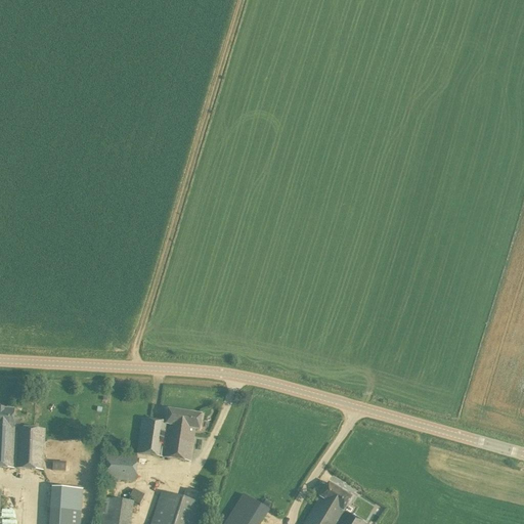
[(13,409),(0,408),(0,468),(13,469),(13,470),(43,471),(44,429),(12,428),(13,409)]
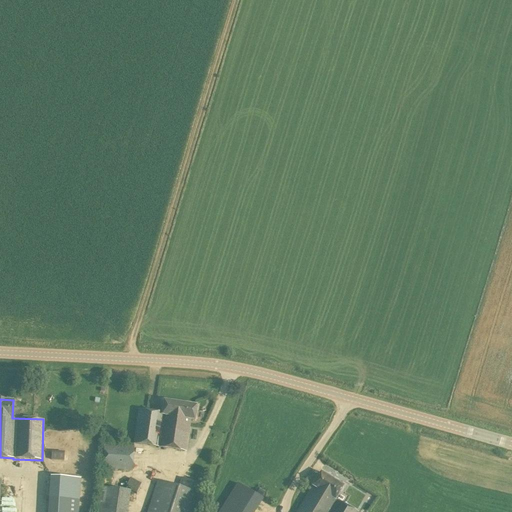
[(194,420),(196,406),(164,401),(162,411),(157,413),(139,409),(134,443),(185,451),(190,420),(194,420)]
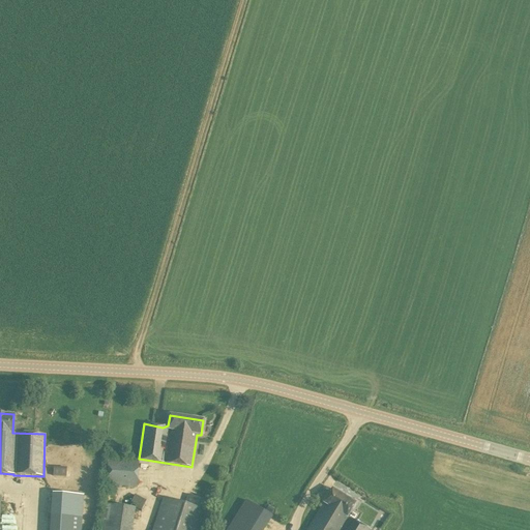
[(138,488),(139,463),(108,461),(107,486),(138,488)]
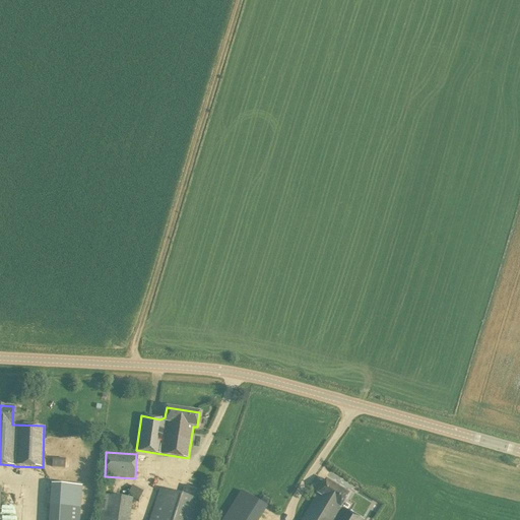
[(52,467),(65,468),(65,459),(52,458),(52,467)]
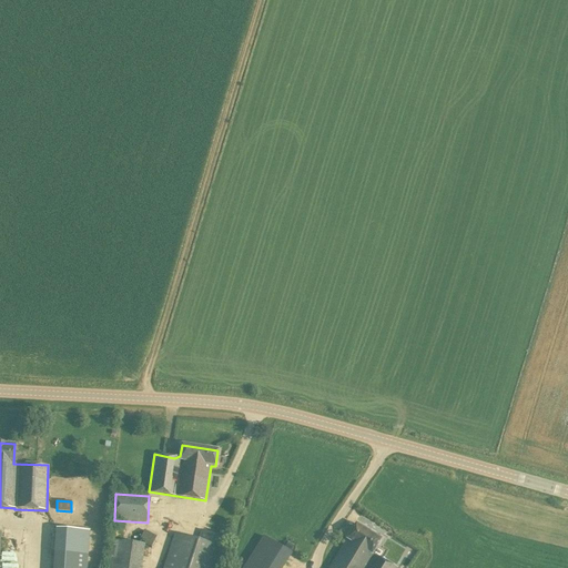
[(395,567),(372,554),(381,538),(355,524),(346,540),(345,540),(327,567),(395,567)]
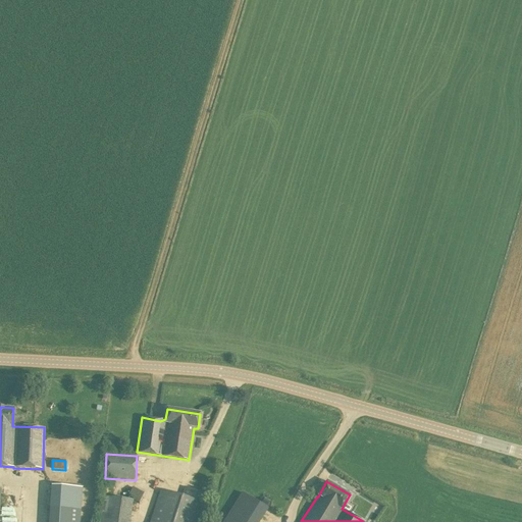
[(81,508),(82,487),(51,486),(50,507),(81,508)]
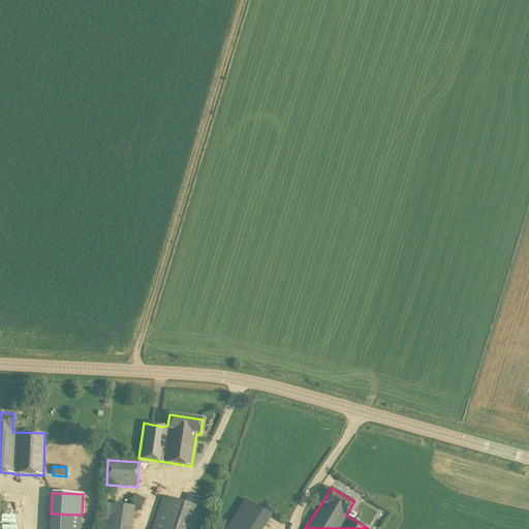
[(139,509),(145,500),(134,494),(129,503),(139,509)]
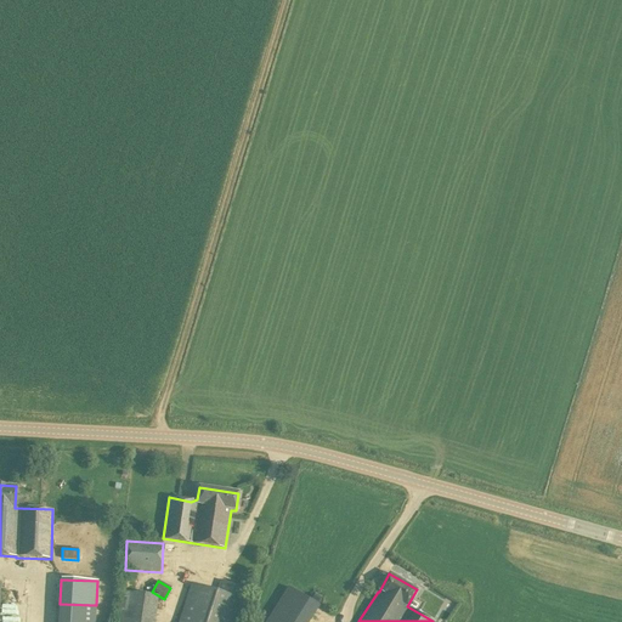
[(235,621),(246,589),(221,581),(218,592),(192,583),(179,621),(235,621)]
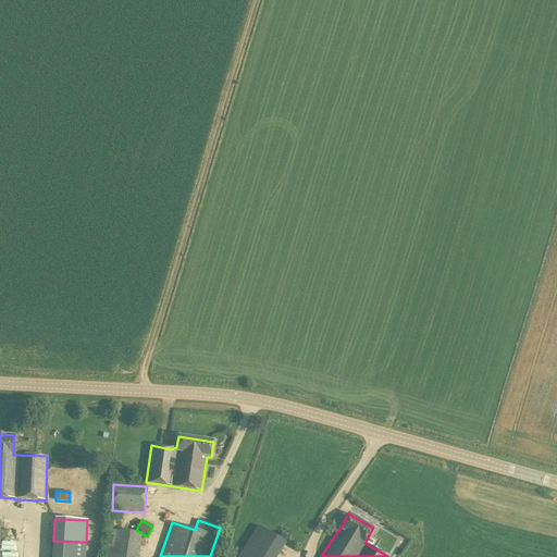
[(236,556),(273,556),(284,542),(258,525),(236,556)]
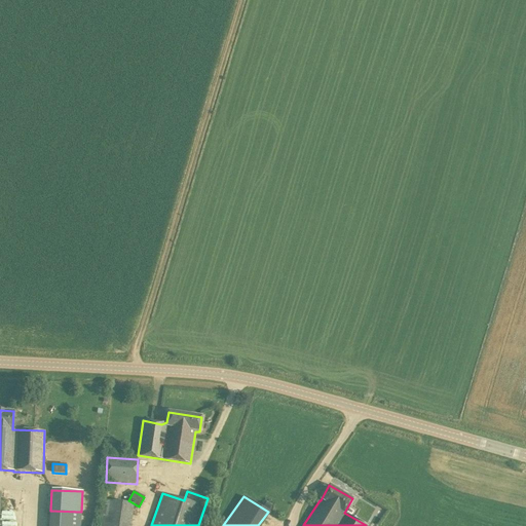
[(129,525),(134,504),(102,499),(98,525),(129,525)]
